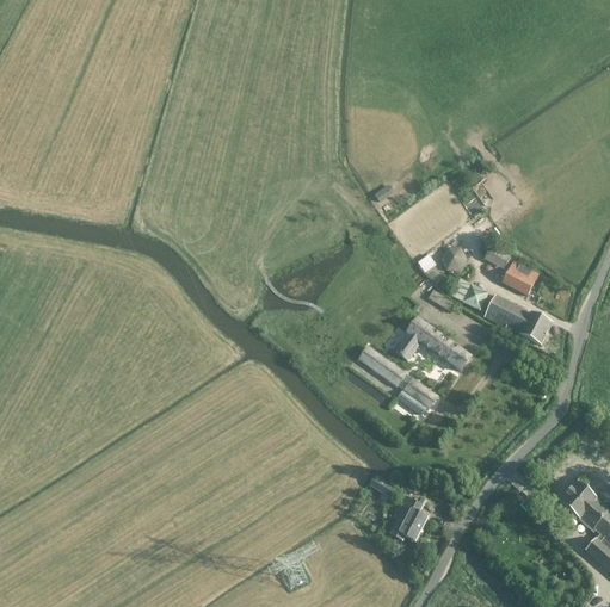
[(449,270),(460,268),(466,259),(458,248),(448,249),(442,259),(449,270)]
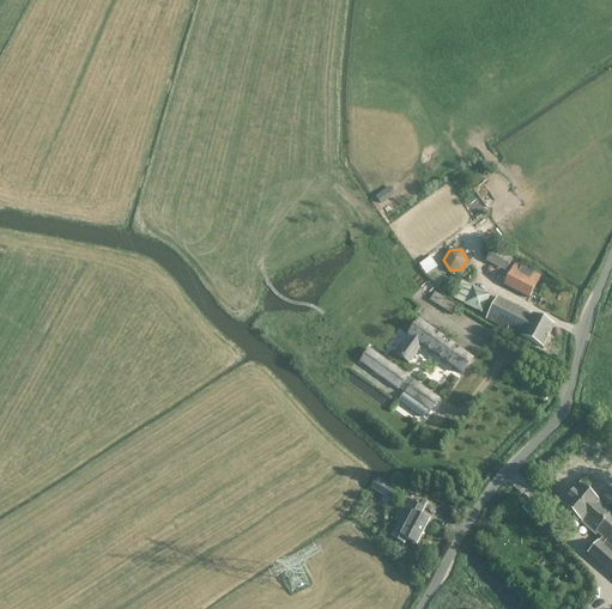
[(496,255),(509,262),(513,255),(500,249),(496,255)]
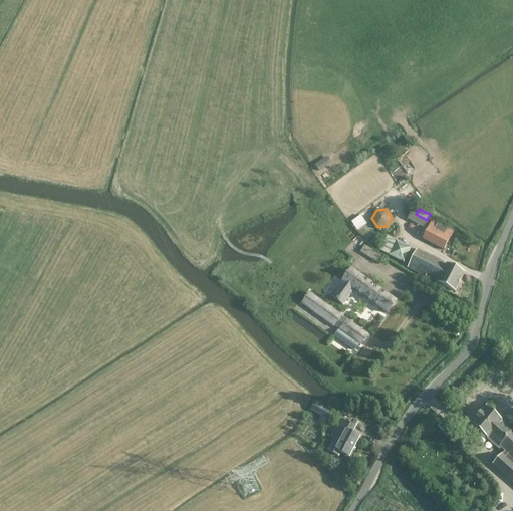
[(445,247),(454,230),(433,219),(424,236),(445,247)]
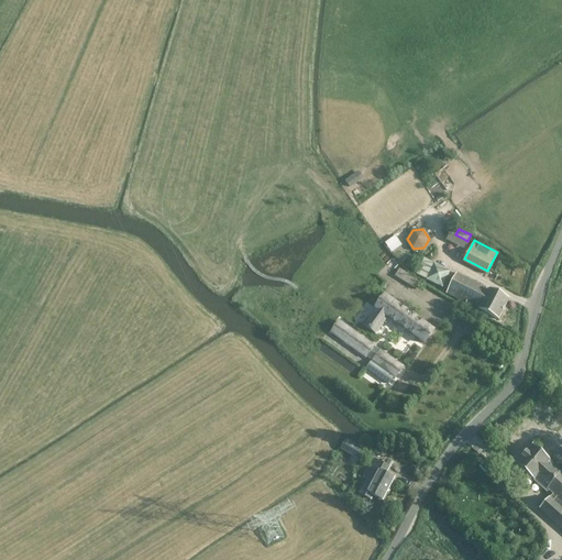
[(409,255),(400,243),(393,249),(403,261),(409,255)]
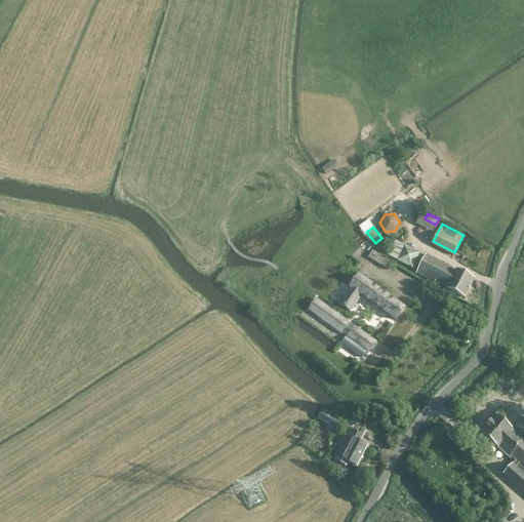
[(466,295),(475,277),(427,252),(417,271),(448,286),(466,295)]
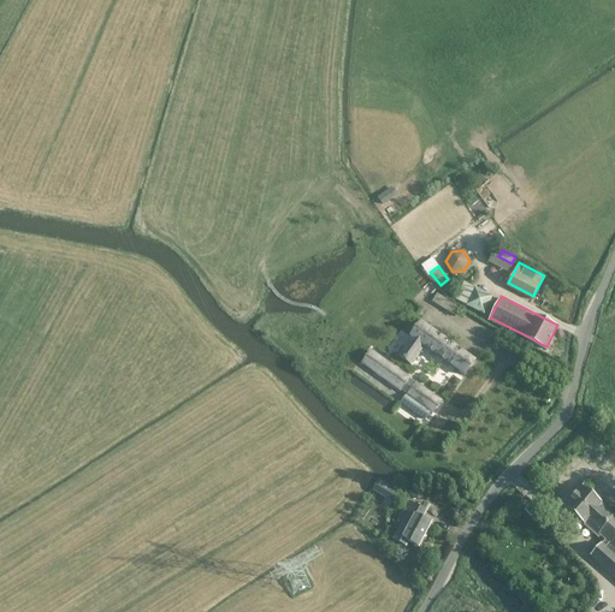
[(423,320),(398,354),(412,363),(426,344),(466,372),(475,358),(423,320)]
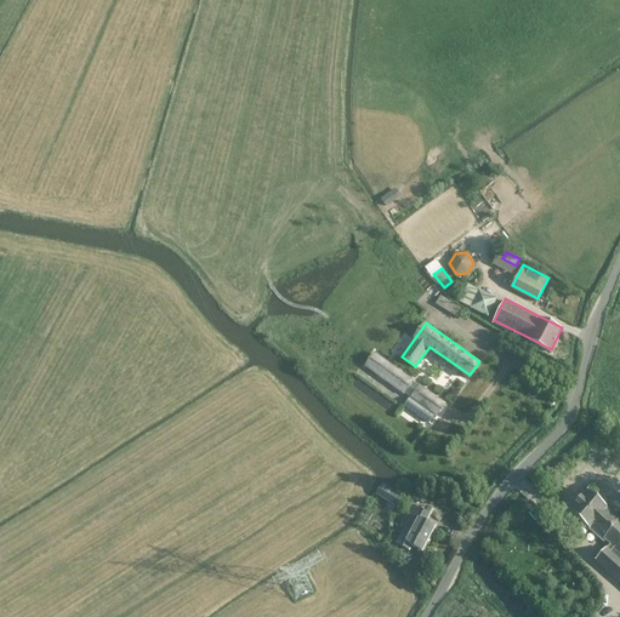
[(407,403),(430,420),(436,412),(437,413),(445,401),(375,352),(367,363),(411,395),(407,403)]
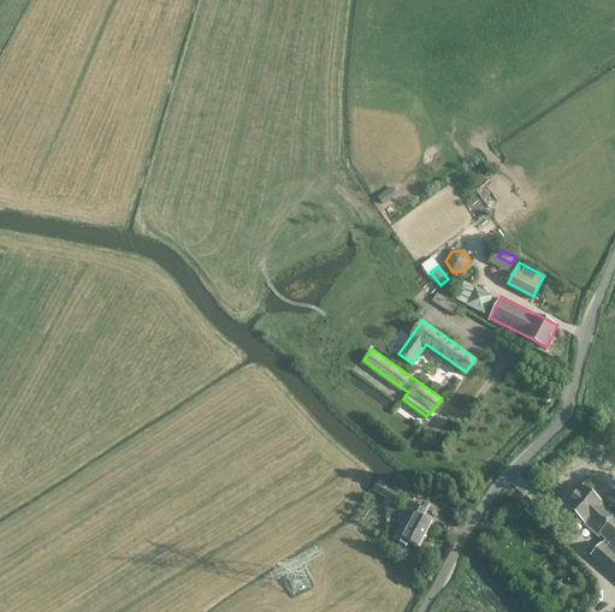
[(379,507),(389,489),(378,483),(367,501),(379,507)]
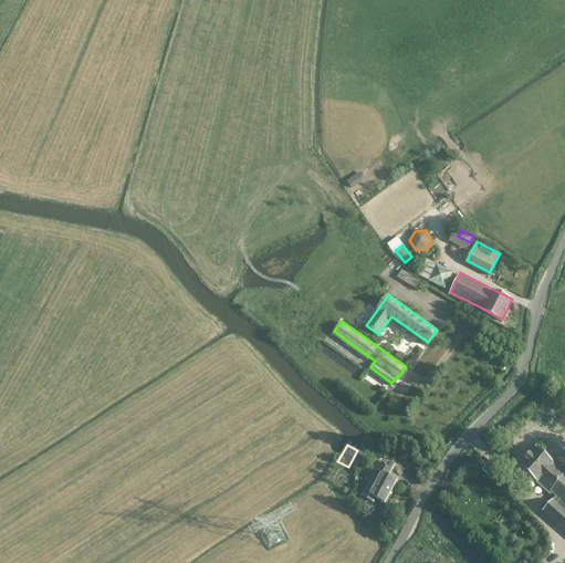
[(564,508),(554,499),(554,498),(544,509),(564,527),(564,471),(537,447),(520,466),(551,493),(552,492),(564,502),(564,508)]
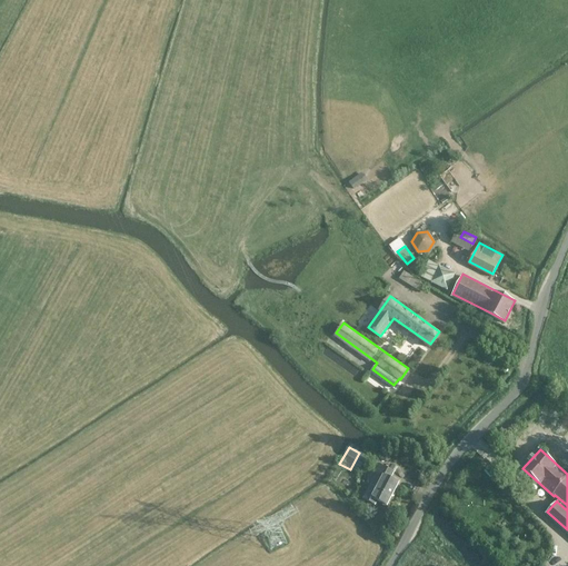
[(391,477),(395,470),(379,463),(376,469),(385,474),(378,487),(372,484),(366,497),(376,503),(378,498),(382,500),(381,502),(389,506),(392,498),(391,498),(399,482),(391,477)]
